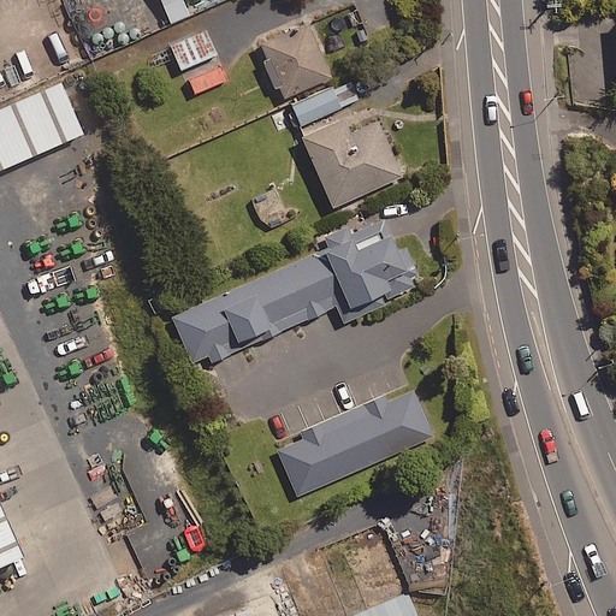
[(332,78),(308,24),(261,45),(285,99),(332,78)]
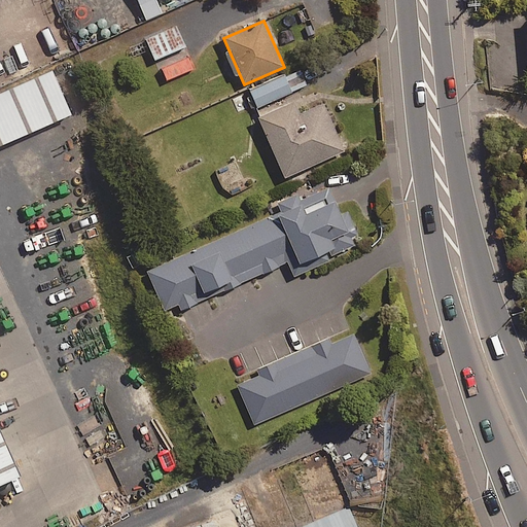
[(185,48),(176,28),(145,41),(154,62),(185,48)]
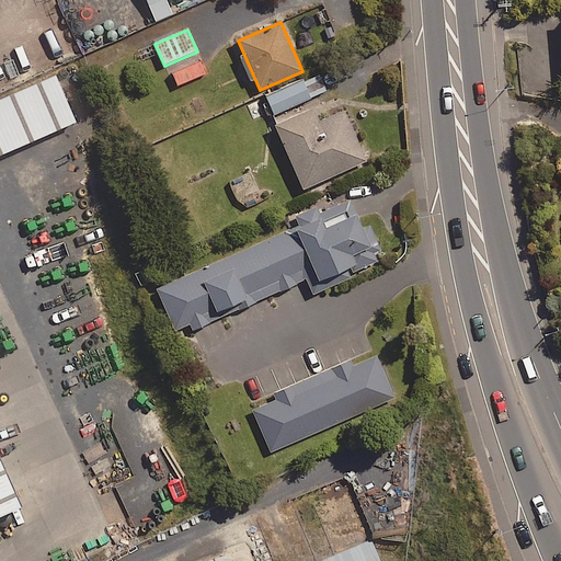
[(0,135),(87,96),(66,50),(0,79),(0,135)]
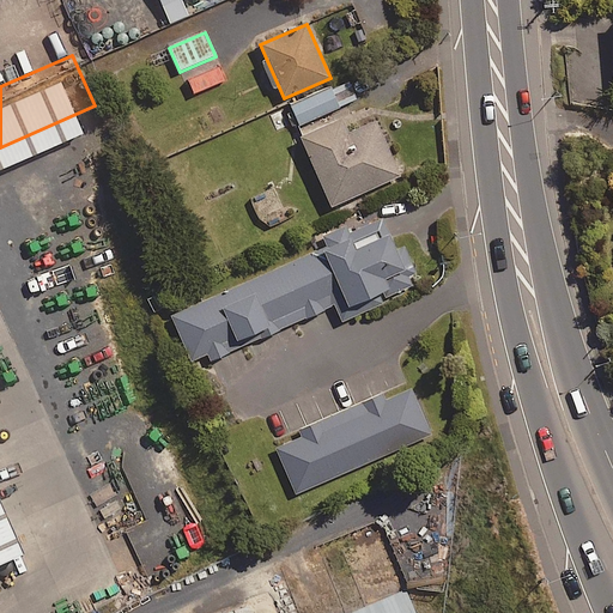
[(287,108),(297,127),(352,102),(344,83),(287,108)]
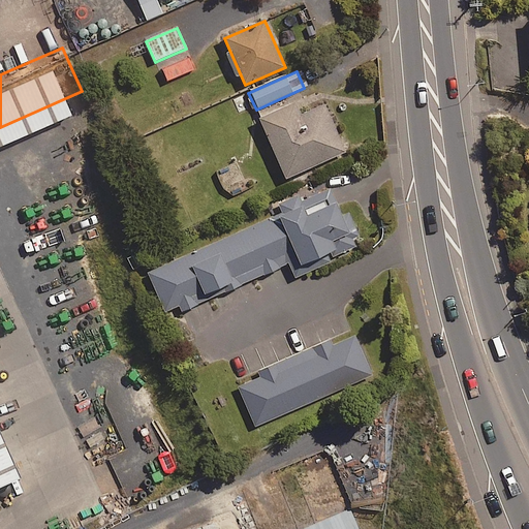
[(303,116),(298,103),(259,120),(285,179),(345,153),(325,106),(303,116)]
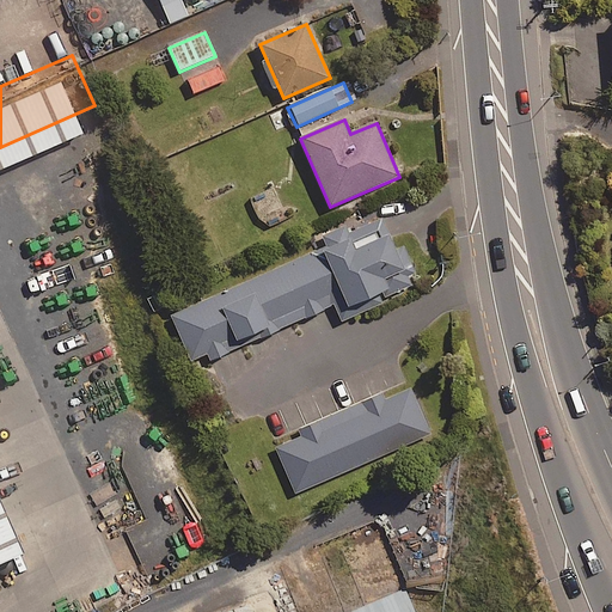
[(398,185),(191,280),(221,344),(428,251),(398,185)]
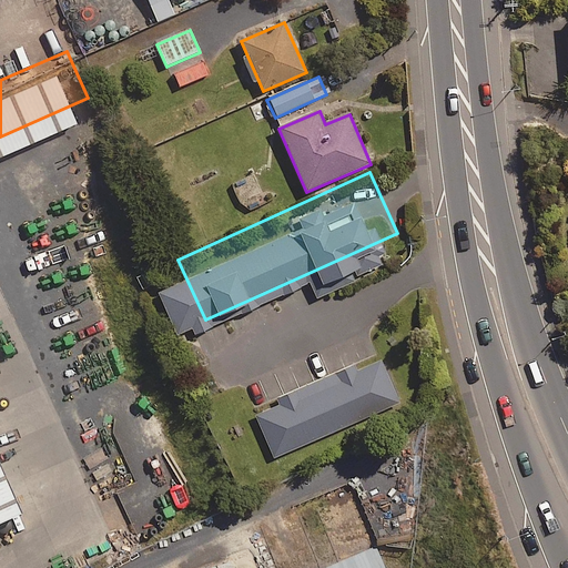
[(263,193),(254,173),(235,183),(249,211),(276,198),(272,189),(263,193)]
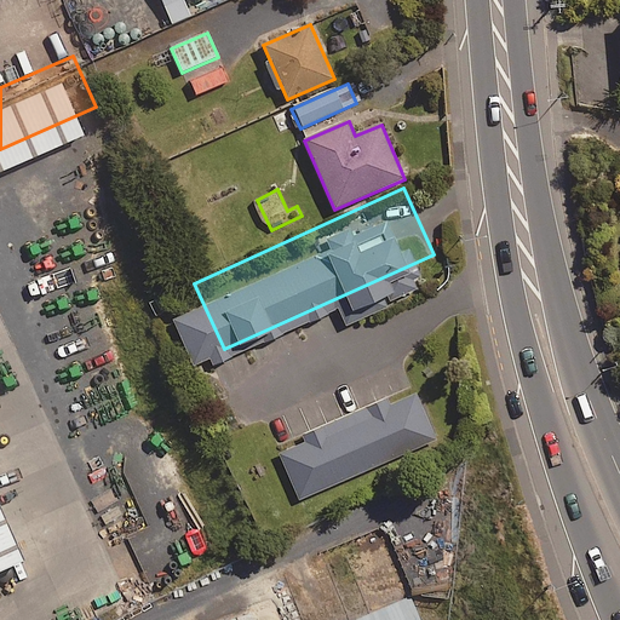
[(425,362),(285,428),(310,481),(451,415),(425,362)]
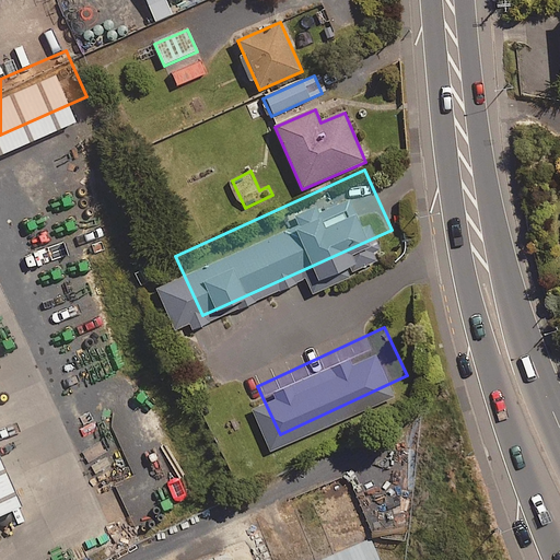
[(0,423),(0,486),(23,476),(0,423)]
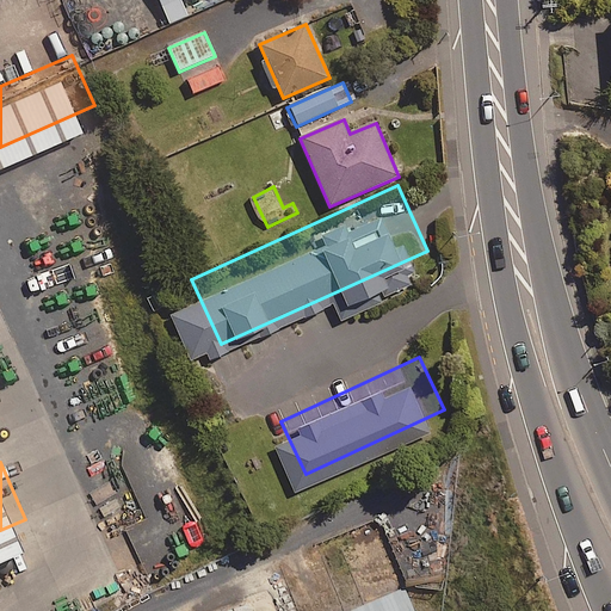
[(449,508),(434,507),(432,547),(446,548),(449,508)]
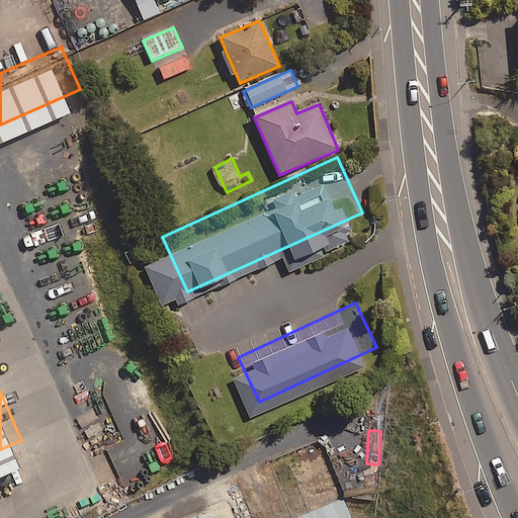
[(374,517),(356,472),(270,508),(274,517),(374,517)]
